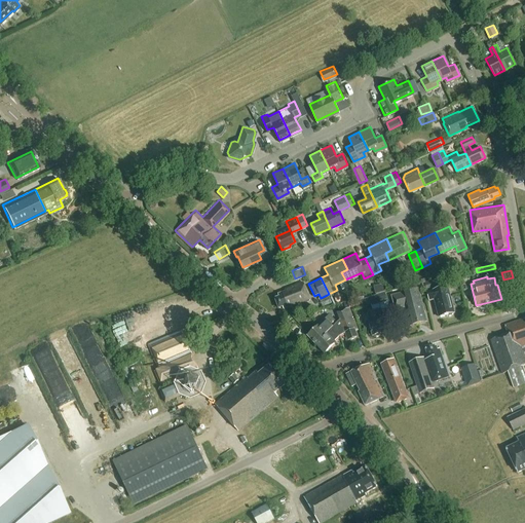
[(277,293),(278,295),(274,297),(277,306),(282,305),(283,307),(290,304),(291,306),(308,299),(302,281),(284,288),(285,290),(277,293)]
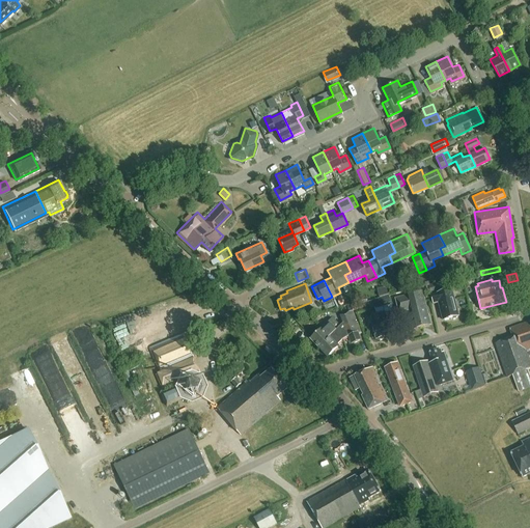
[(388,283),(378,286),(380,294),(390,292),(388,283)]
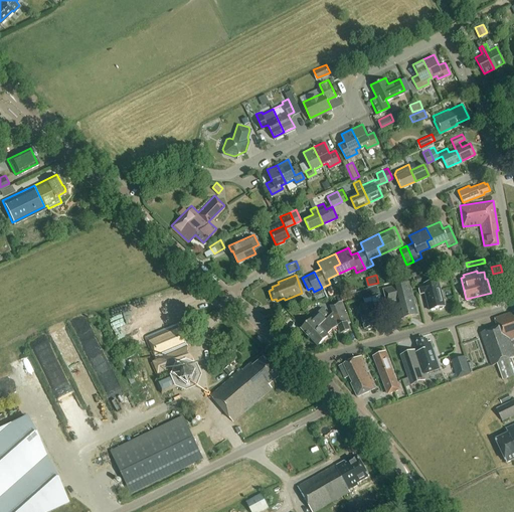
[(408,281),(382,288),(386,302),(395,299),(400,317),(416,313),(408,281)]
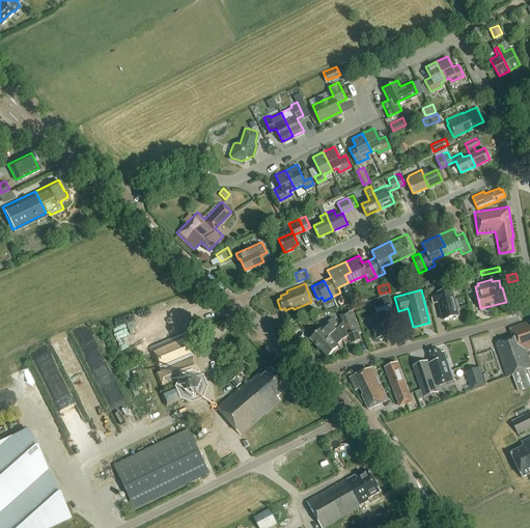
[(452,297),(447,298),(445,289),(430,294),(433,302),(438,301),(442,318),(457,314),(452,297)]
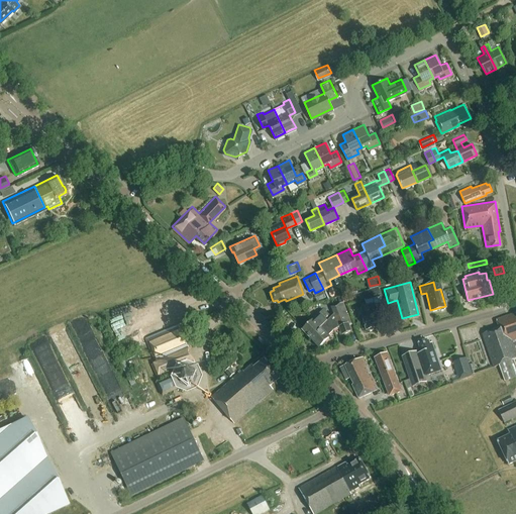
[(378,286),(368,289),(369,295),(380,292),(378,286)]
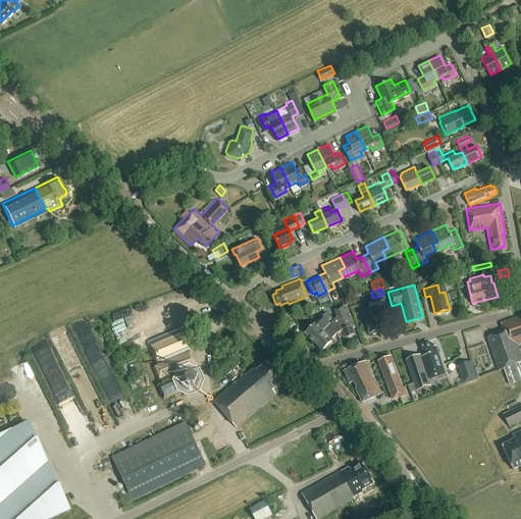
[(366,307),(370,319),(365,320),(368,331),(387,326),(384,315),(380,316),(376,304),(384,302),(383,296),(367,301),(369,307),(366,307)]
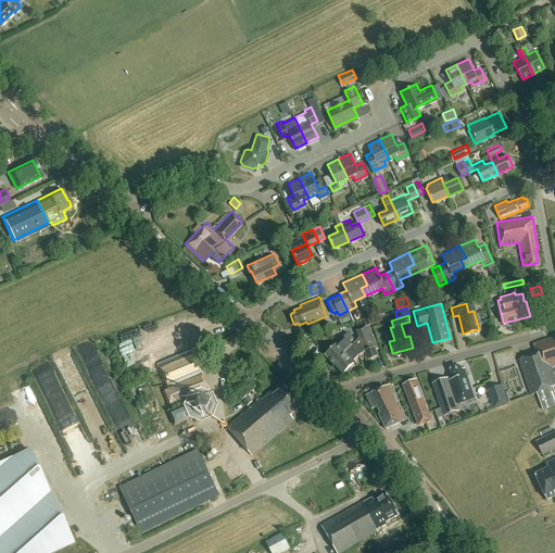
[(356,329),(358,337),(364,351),(367,356),(369,357),(374,356),(376,353),(374,348),(376,347),(368,324),(356,329)]
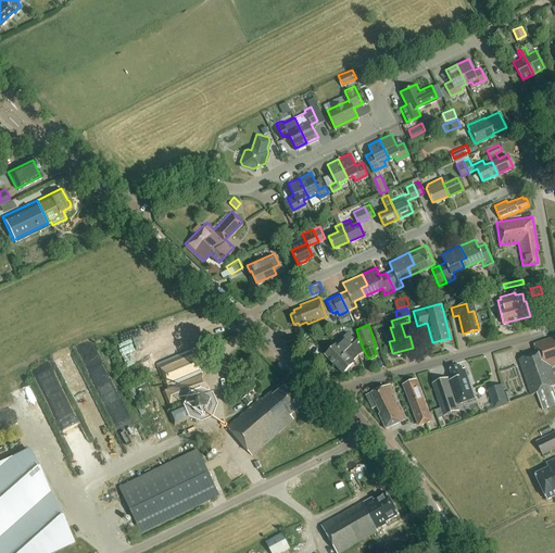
[(517,357),(530,393),(538,390),(554,385),(554,384),(554,378),(550,364),(554,362),(554,336),(553,337),(553,335),(532,342),(535,351),(517,357)]
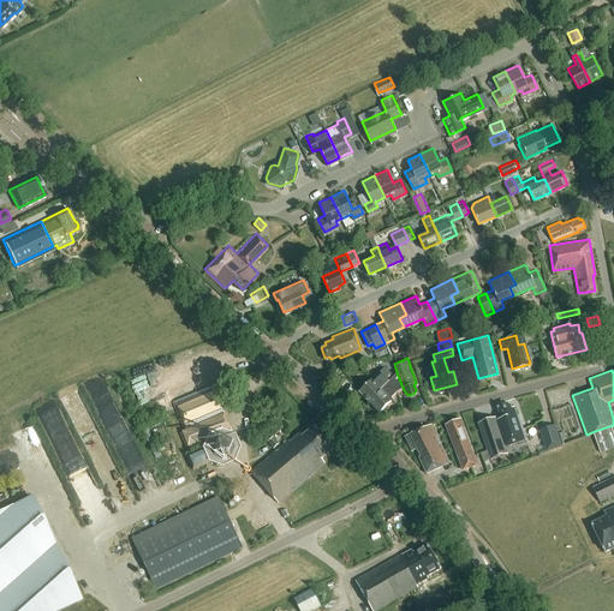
[(358,390),(368,401),(389,381),(379,371),(358,390)]
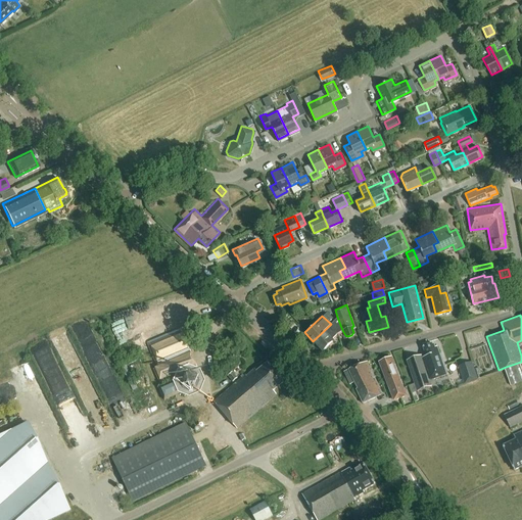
[(336,333),(342,330),(337,317),(331,324),(313,341),(322,350),(333,339),(331,338),(336,333)]
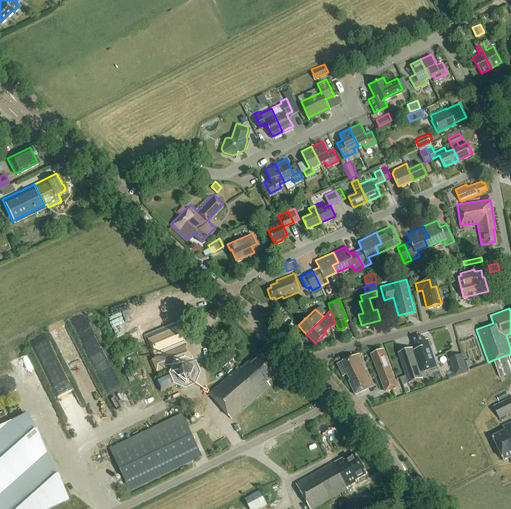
[(178,325),(145,339),(152,356),(185,342),(178,325)]
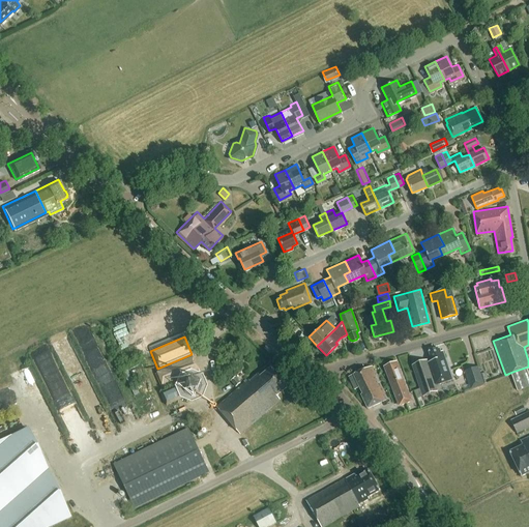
[(427,361),(425,358),(411,363),(422,394),(436,389),(434,384),(452,378),(445,357),(444,357),(442,350),(439,351),(438,347),(428,350),(431,359),(427,361)]
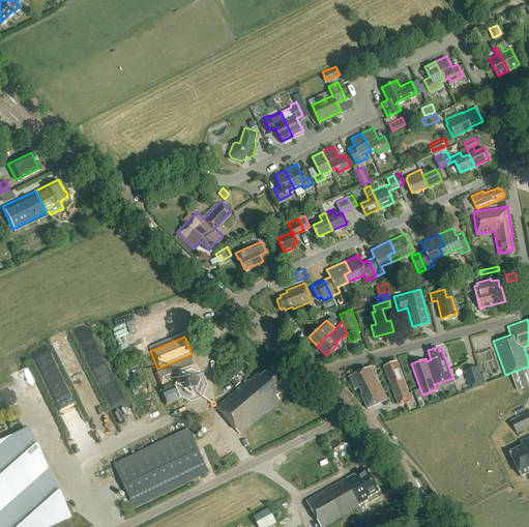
[(192,355),(154,371),(160,385),(198,370),(192,355)]
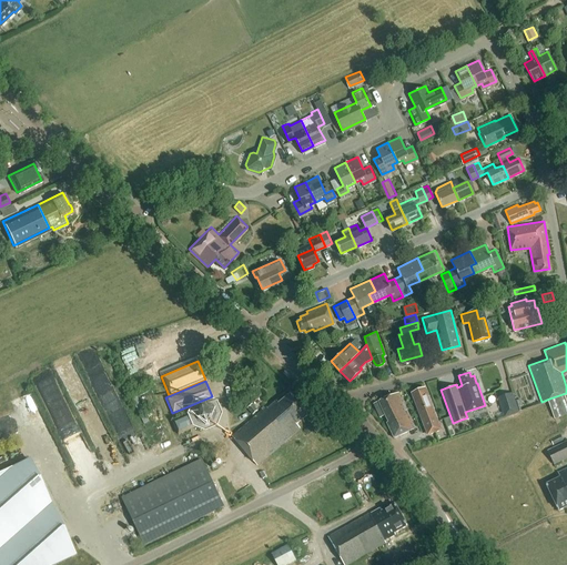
[(441,429),(424,387),(411,392),(426,434),(441,429)]
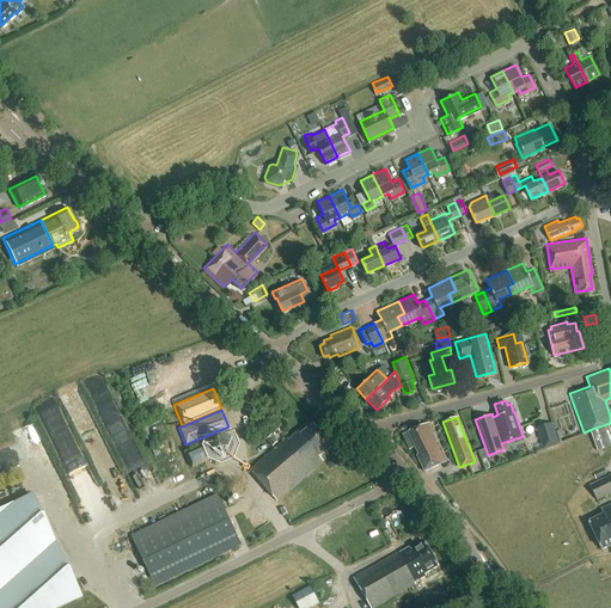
[(287,435),(250,466),(276,497),(323,458),(319,453),(331,443),(312,421),(300,431),(298,428),(288,436),(287,435)]
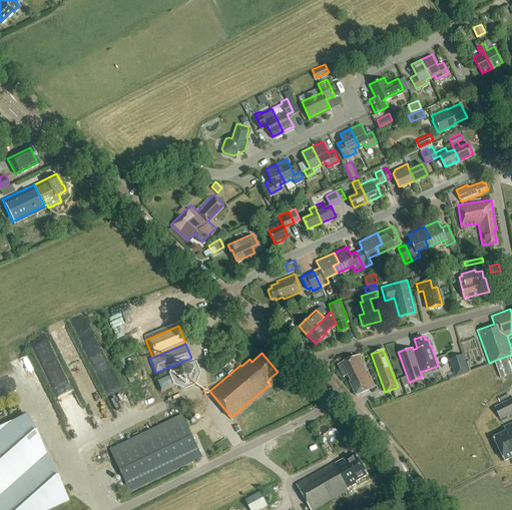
[(374,385),(359,353),(341,362),(350,380),(349,381),(355,394),(374,385)]
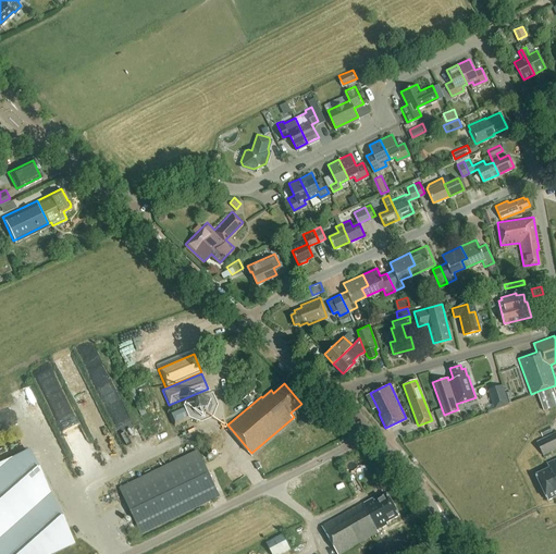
[(509,403),(503,384),(490,388),(495,407),(509,403)]
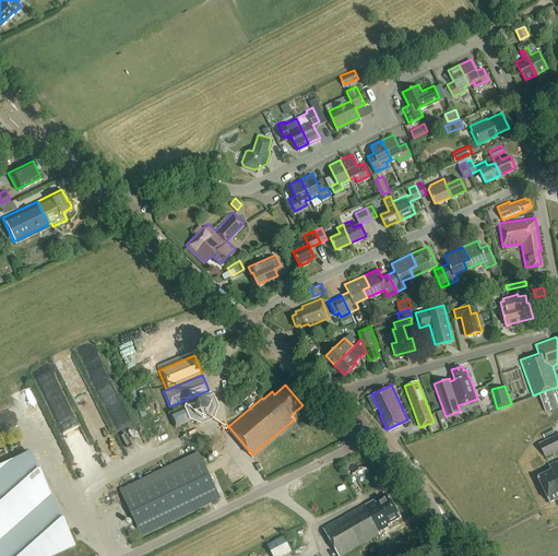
[(557,388),(557,387),(541,392),(546,410),(557,405),(557,388)]
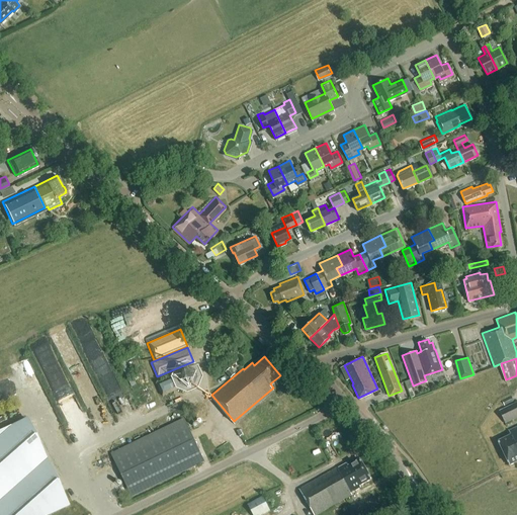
[(179,368),(177,375),(180,381),(187,385),(194,382),(196,374),(194,368),(187,365),(179,368)]
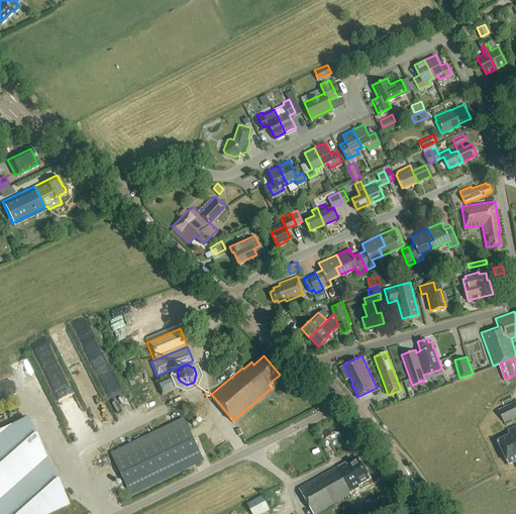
[(236,372),(230,365),(225,370),(230,376),(236,372)]
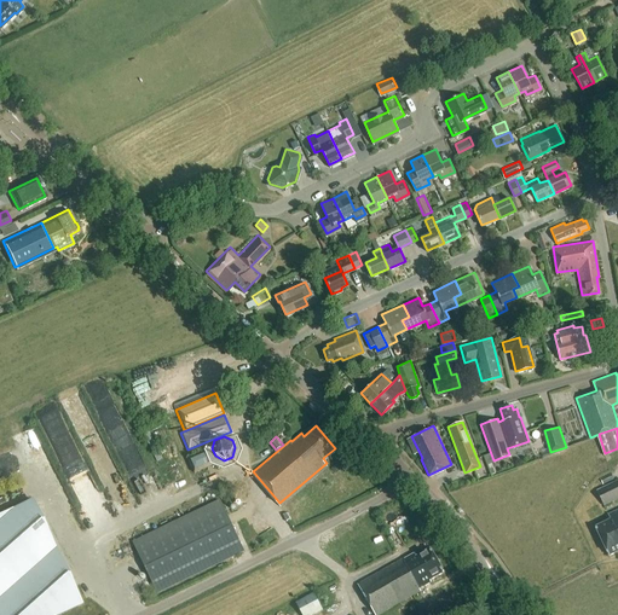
[(208,446),(188,456),(194,469),(214,460),(208,446)]
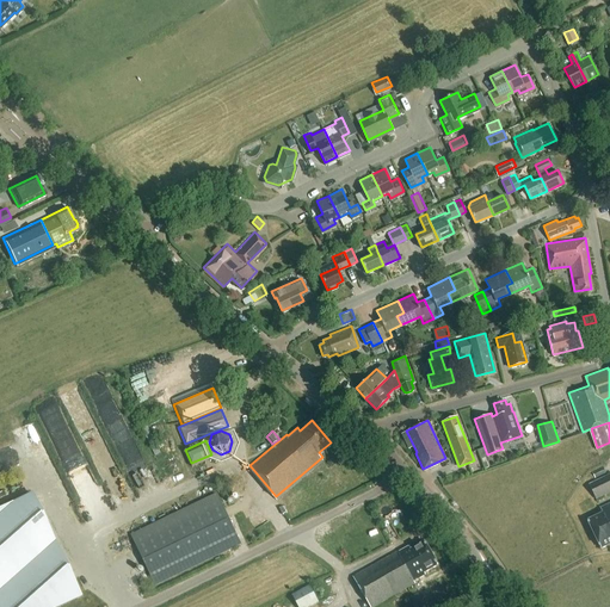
[(604,465),(592,470),(595,475),(607,469),(604,465)]
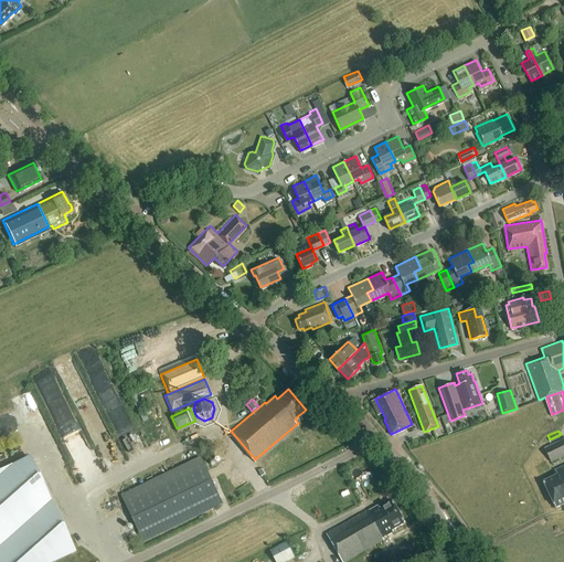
[(563,436),(546,446),(554,460),(563,455),(563,436)]
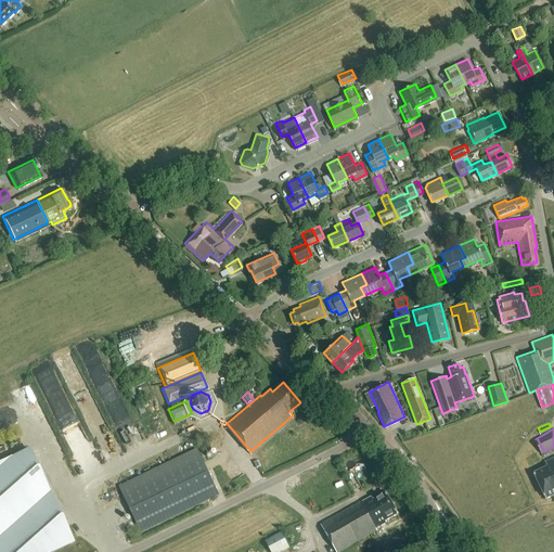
[(0,551),(46,551),(73,539),(28,447),(0,460),(0,551)]
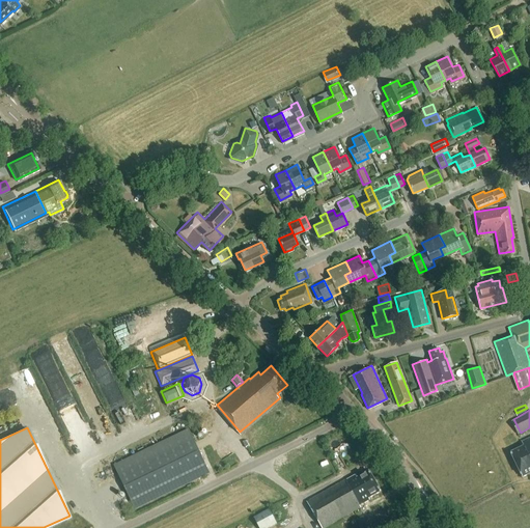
[(10,428),(0,432),(0,438),(12,435),(10,428)]
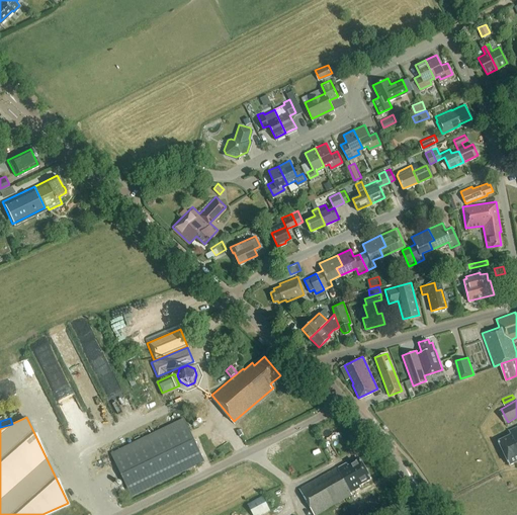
[(183,418),(110,453),(122,479),(117,481),(119,485),(124,482),(131,495),(203,458),(183,418)]
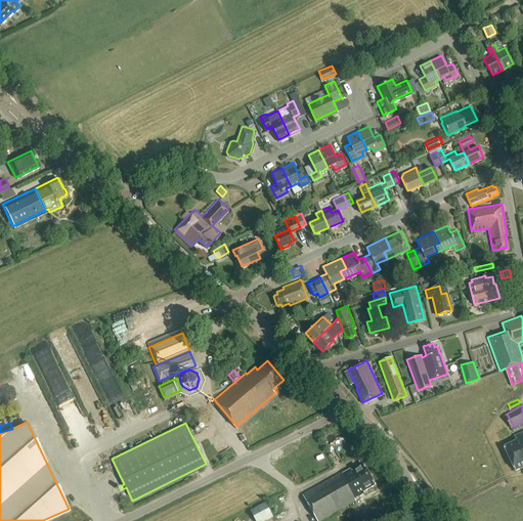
[(522,429),(514,434),(516,439),(503,445),(514,470),(522,465),(522,429)]
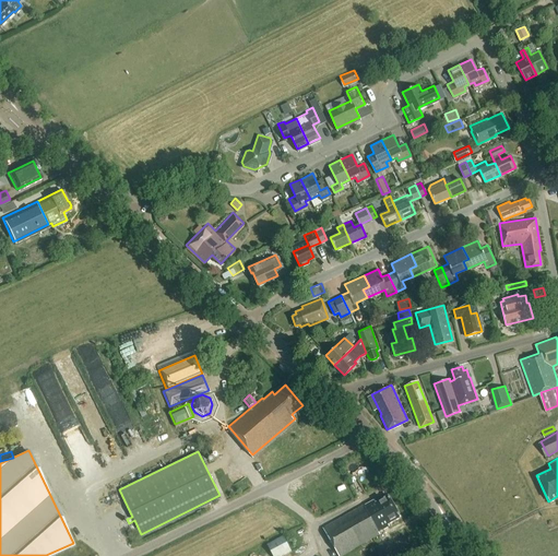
[(361,504),(322,525),(339,554),(379,532),(378,531),(390,524),(388,521),(401,515),(389,493),(376,500),(375,497),(367,501),(367,500),(361,504)]
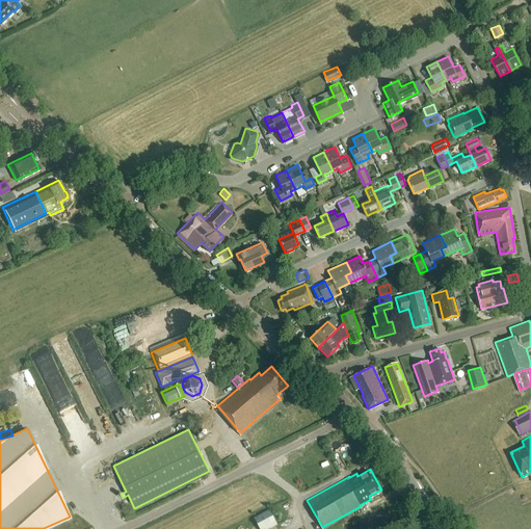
[(272,508),(255,518),(261,528),(267,528),(280,522),(272,508)]
